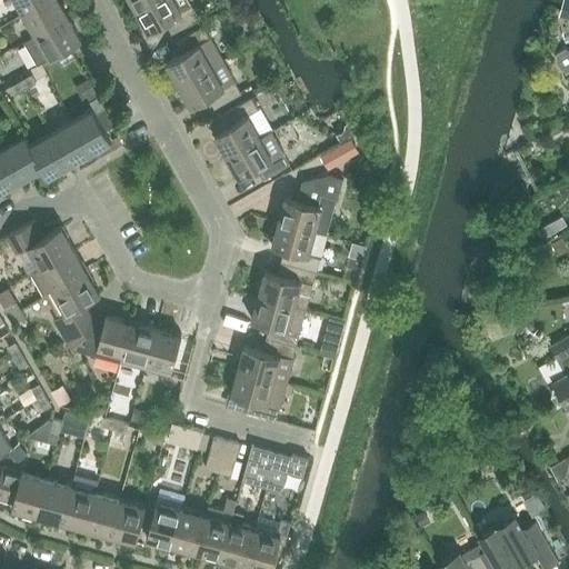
[(15,0),(23,13),(46,0),(15,0)]
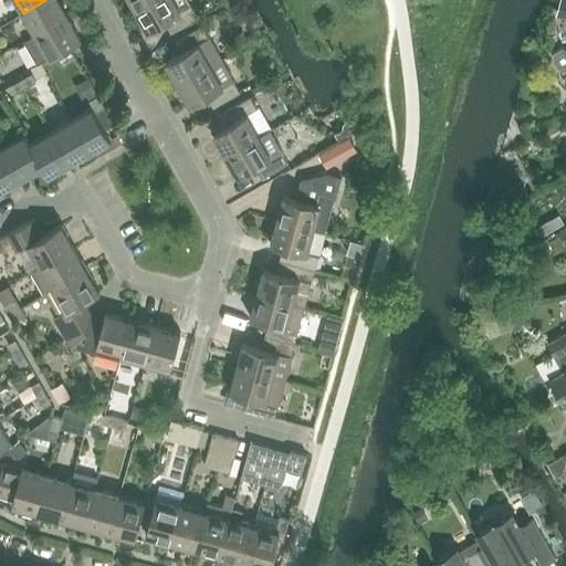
[(35,35),(69,17),(59,0),(45,0),(23,13),(35,35)]
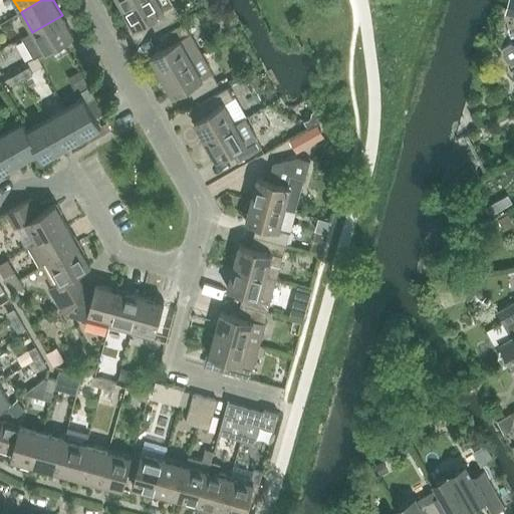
[(117,0),(123,9),(138,0),(117,0)]
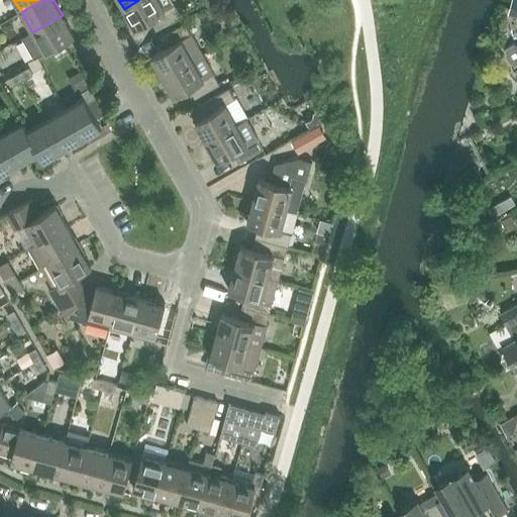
[(181,16),(171,0),(138,0),(124,9),(135,28),(150,20),(156,30),(181,16)]
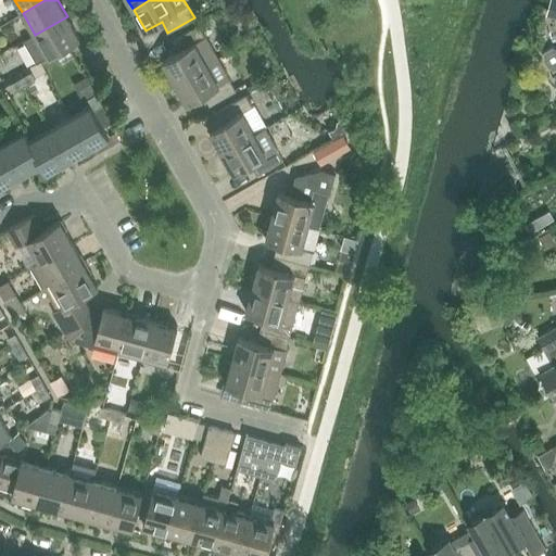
[(67,16),(35,35),(24,41),(37,64),(80,39),(67,16)]
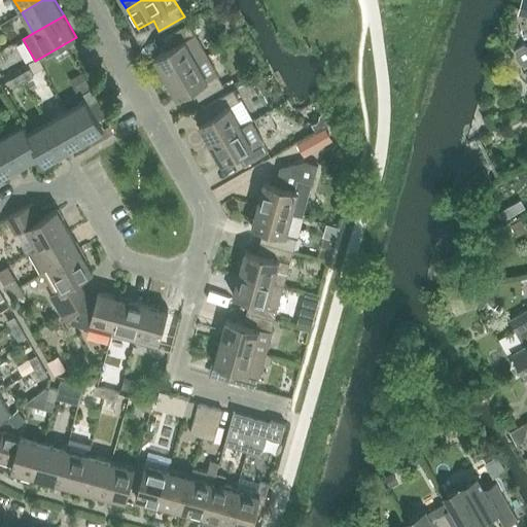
[(169,49),(154,58),(166,78),(206,56),(188,25),(163,38),(169,49)]
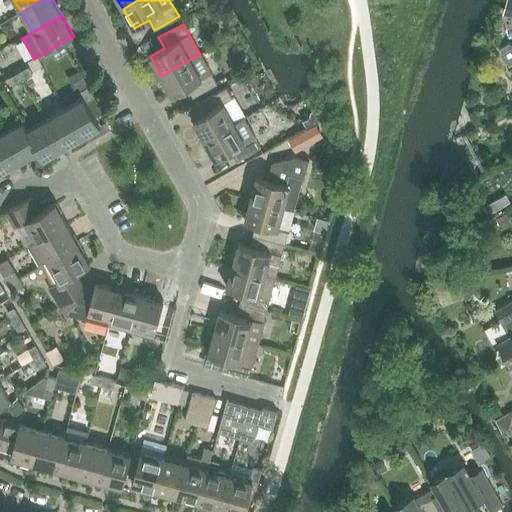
[(511,44),(505,48),(502,54),(505,60),(511,65),(511,64),(511,44)]
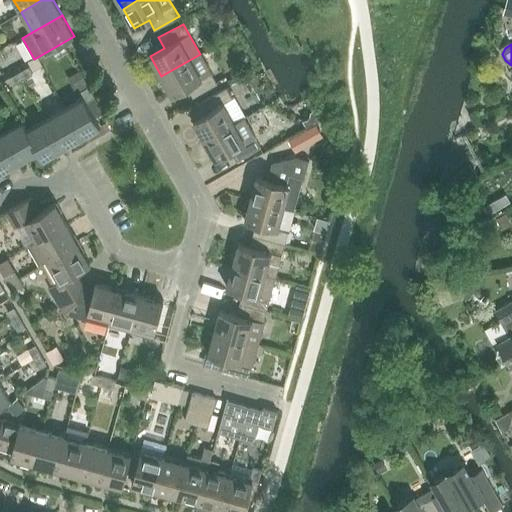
[(200,54),(161,76),(172,96),(187,87),(193,98),(217,84),(200,54)]
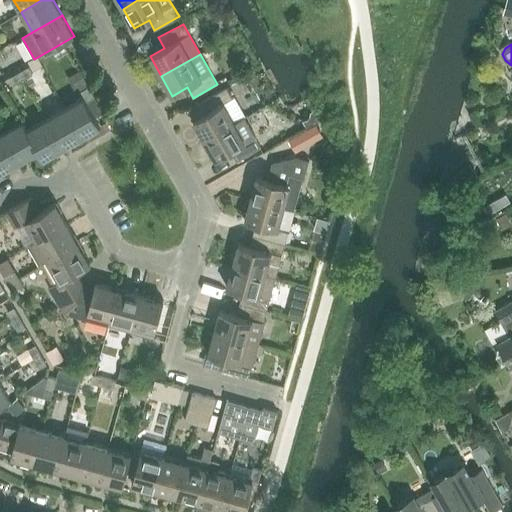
[(17,73),(21,81),(32,75),(27,67),(17,73)]
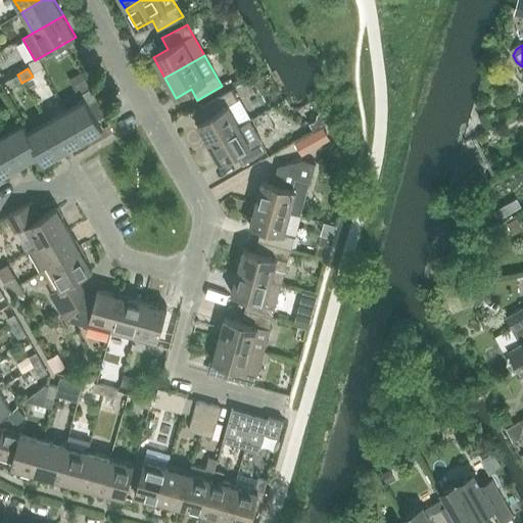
[(21,83),(17,75),(9,80),(11,83),(13,87),(21,83)]
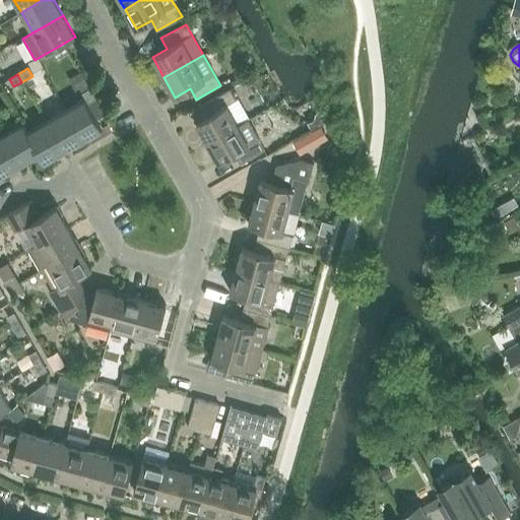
[(65,110),(82,140),(102,129),(87,104),(96,99),(90,88),(80,93),(83,100),(65,110)]
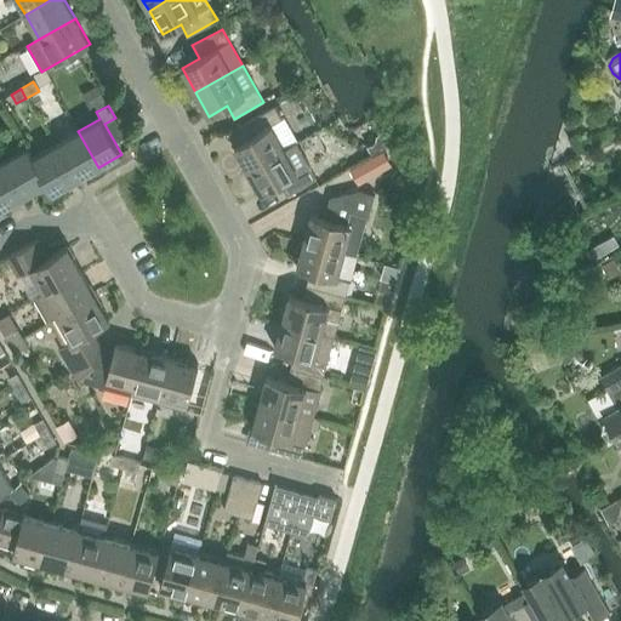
[(248,170),(296,143),(275,107),(245,123),(252,136),(234,146),(248,170)]
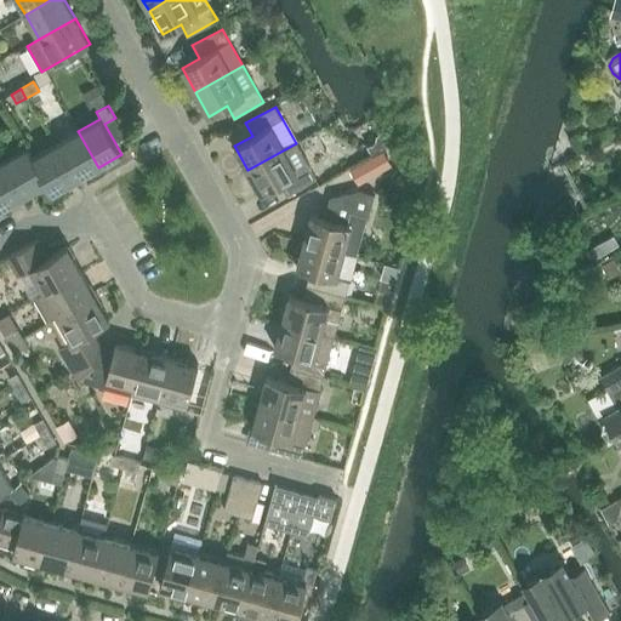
[(98,167),(78,131),(55,144),(75,180),(98,167)]
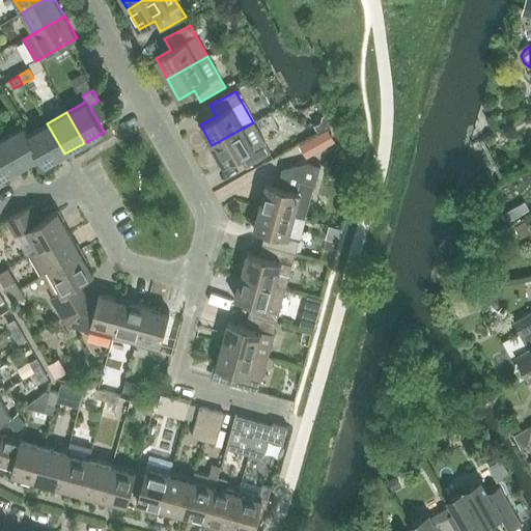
[(318,123),(314,126),(319,134),(332,127),(326,115),(323,117),(322,121),(318,123)]
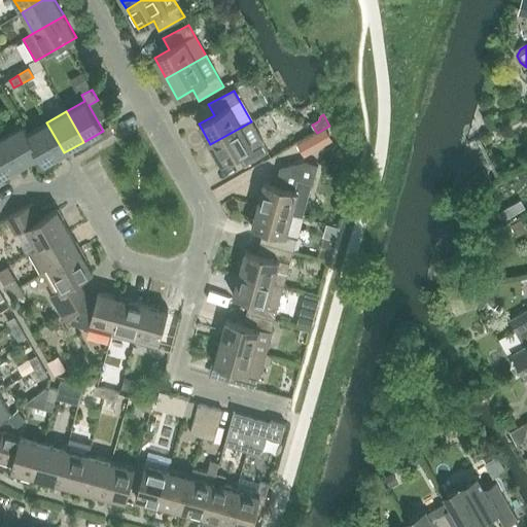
[(251,121),(210,144),(222,165),(237,155),(243,167),(269,152),(251,121)]
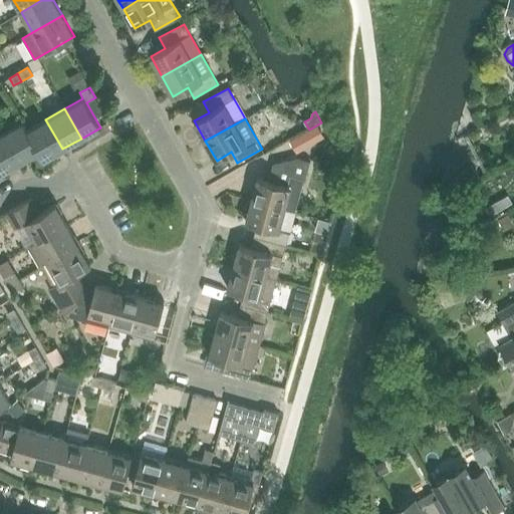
[(38,152),(42,161),(62,149),(45,119),(27,130),(26,130),(38,152)]
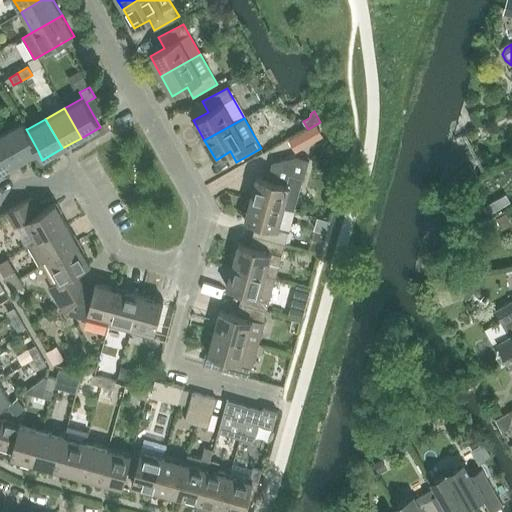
[(26,129),(27,129),(22,121),(3,132),(20,161),(38,151),(26,129)]
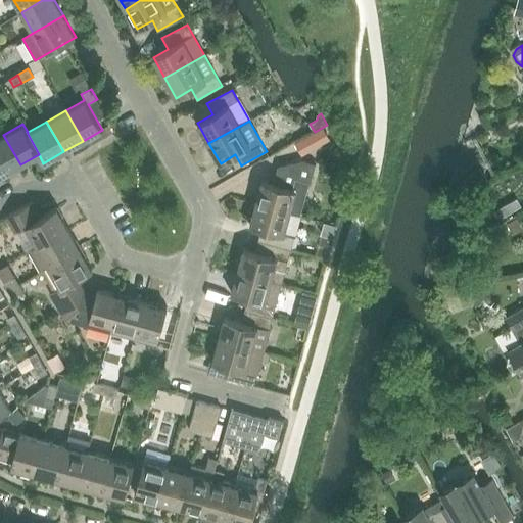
[(312,134),(297,142),(302,150),(316,142),(312,135),(312,134)]
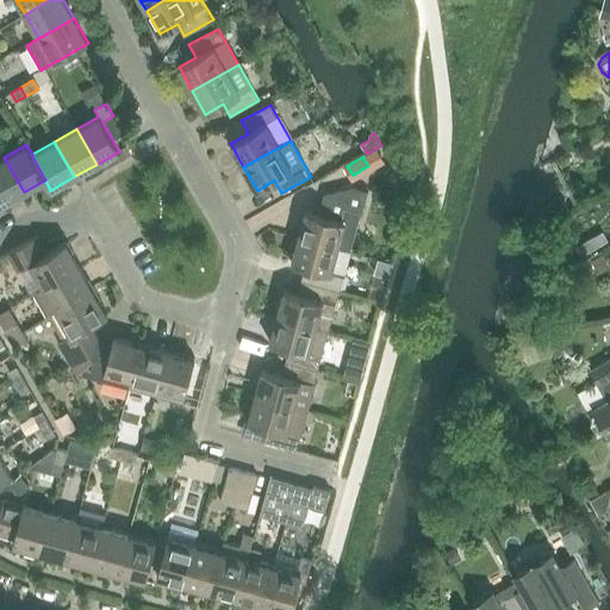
[(0,159),(0,203),(1,205),(24,192),(4,157),(0,159)]
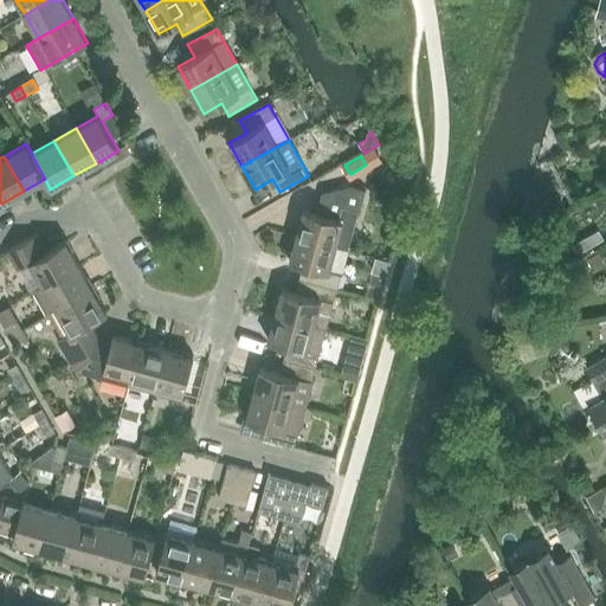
[(385,163),(379,169),(385,174),(391,169),(385,163)]
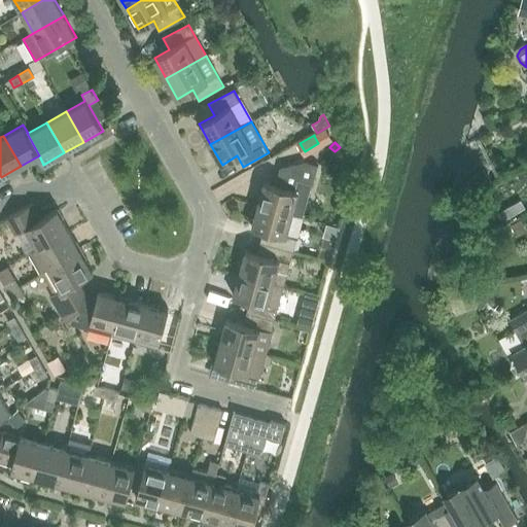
[(312,182),(313,182),(317,165),(305,162),(281,168),(277,185),(264,182),(257,205),(291,214),(303,217),(312,182)]
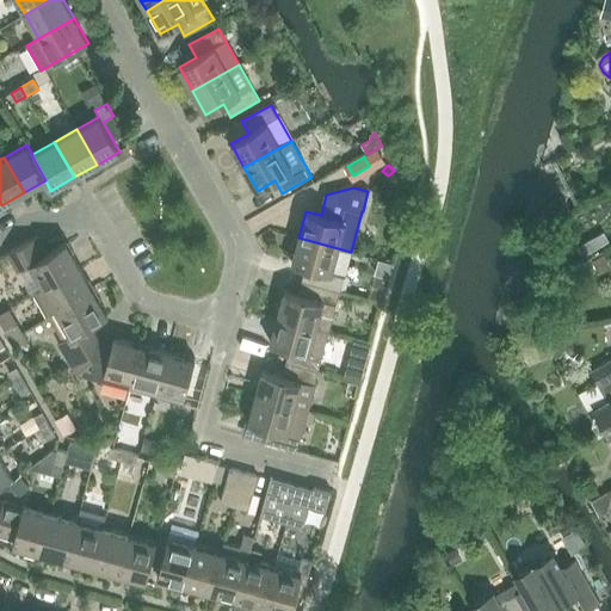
[(559,196),(545,203),(554,218),(567,210),(559,196)]
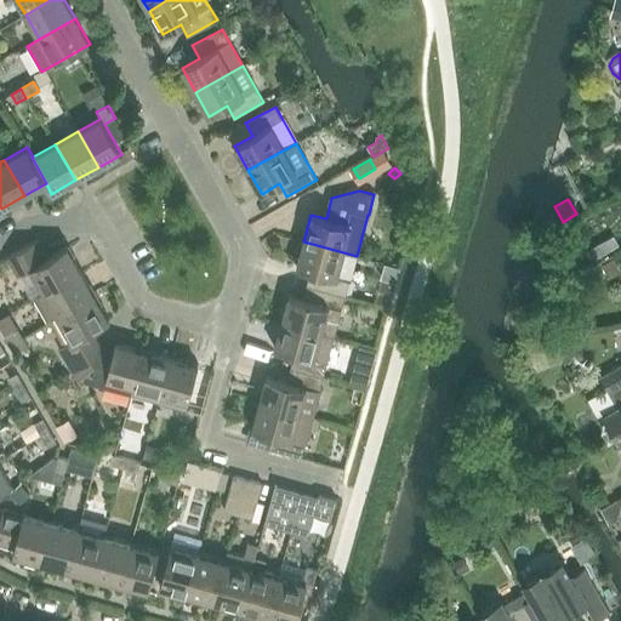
[(613,239),(592,251),(598,262),(619,251),(613,239)]
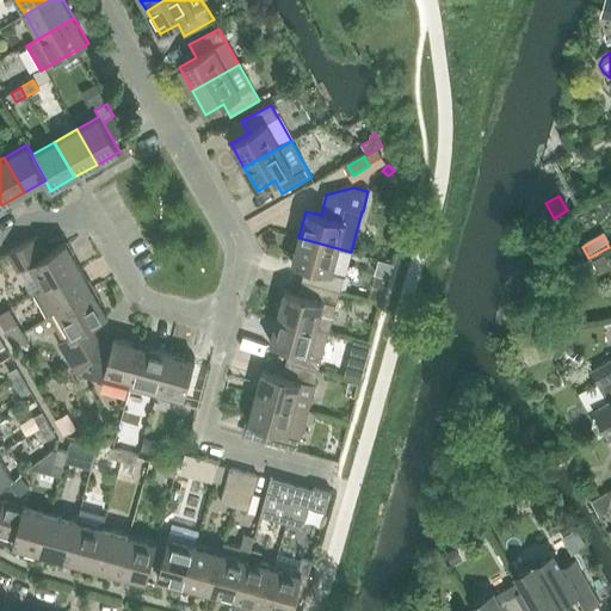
[(30,265),(44,288),(80,267),(66,242),(48,253),(37,236),(7,253),(18,271),(30,265)]
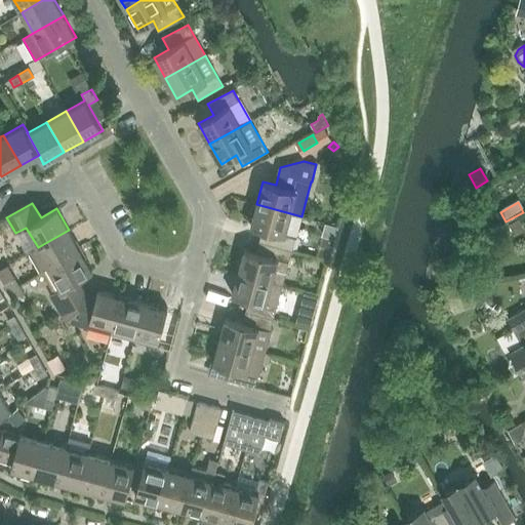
[(268,231),(265,243),(292,250),(295,238),(284,235),(290,213),(256,204),(250,227),(268,231)]
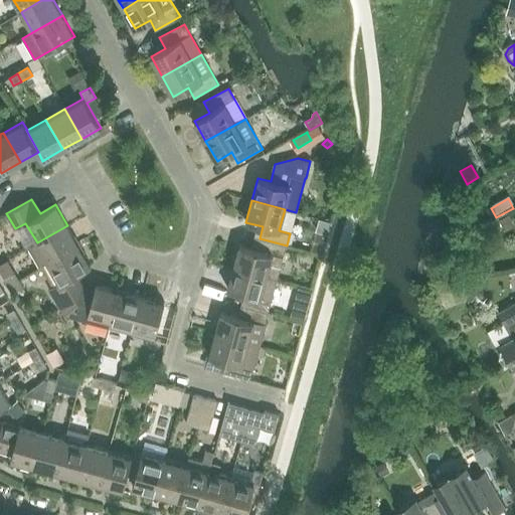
[(509,214),(499,220),(504,230),(514,225),(509,214)]
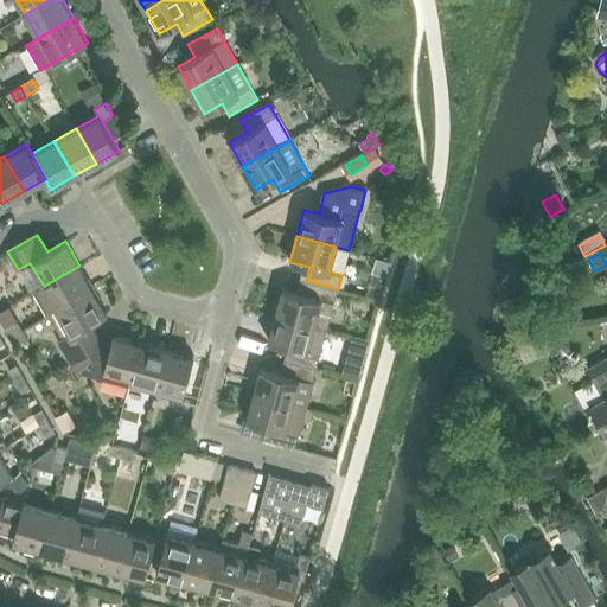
[(377,259),(374,273),(385,276),(390,262),(377,259)]
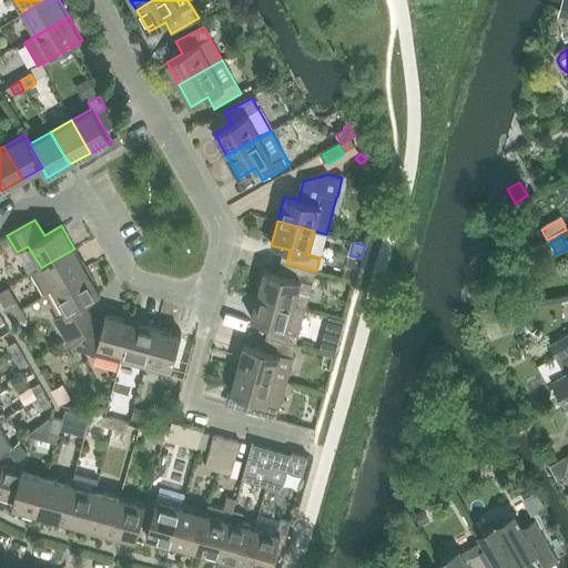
[(74,249),(41,267),(31,273),(43,295),(46,294),(87,271),(74,249)]
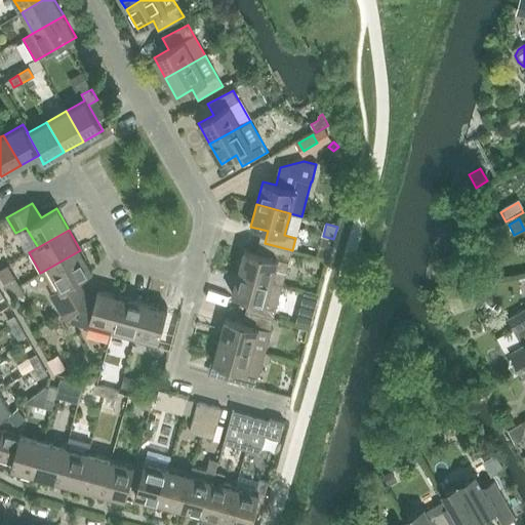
[(292,250),(265,243),(260,254),(244,250),(238,273),(283,284),(292,250)]
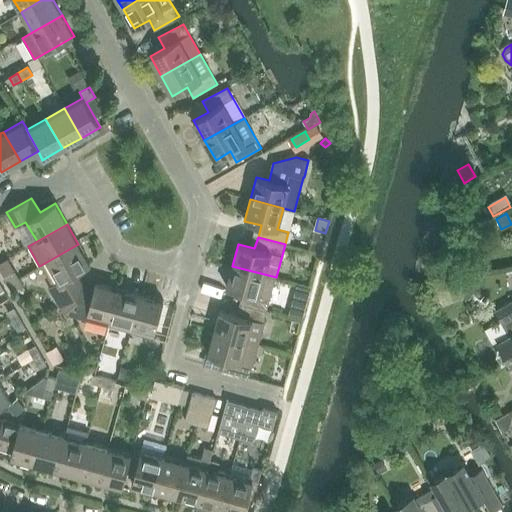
[(82,284),(76,273),(90,264),(78,244),(41,265),(53,285),(49,287),(63,311),(82,284)]
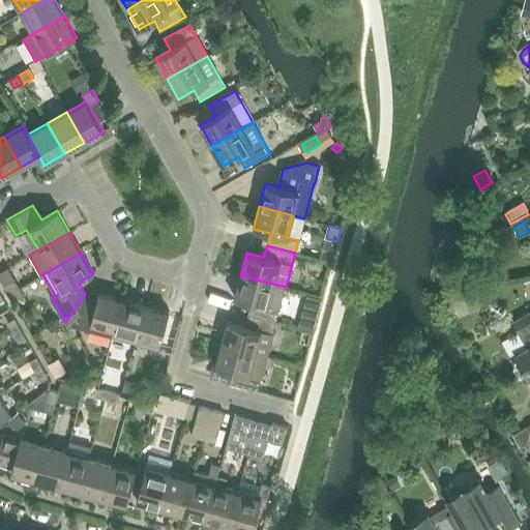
[(275,322),(286,287),(240,275),(234,297),(252,302),(247,314),(275,322)]
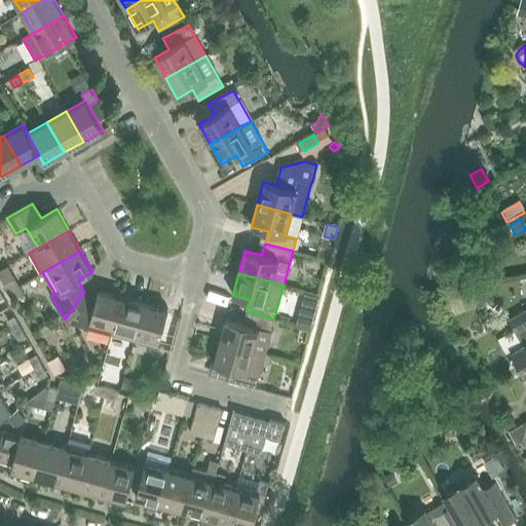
[(3,284),(7,292),(20,285),(15,277),(3,284)]
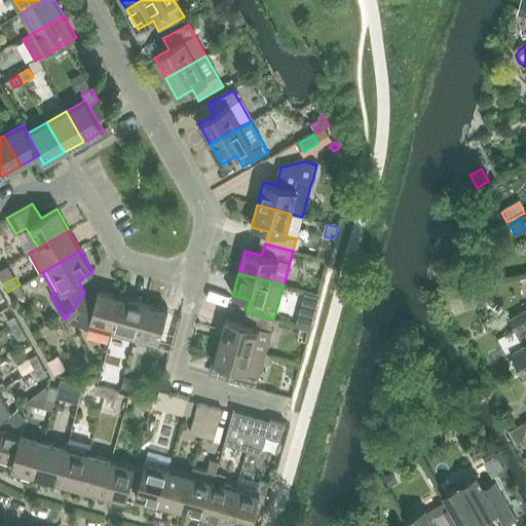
[(20,285),(7,292),(12,300),(24,293),(20,285)]
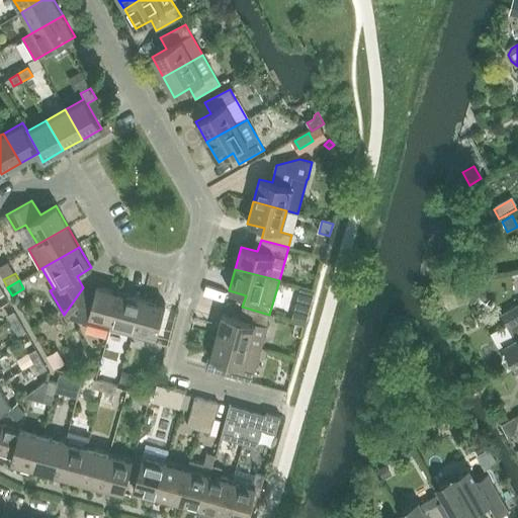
[(483,283),(468,286),(470,300),(486,297),(483,283)]
